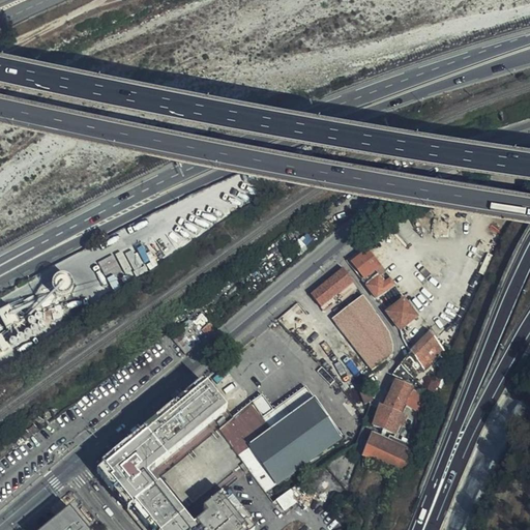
[(394,285),(367,251),(350,265),(376,299),(394,285)]
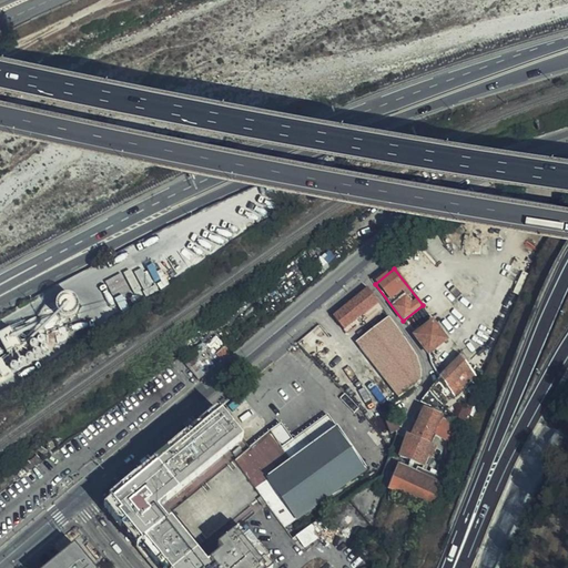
[(122,274),(107,281),(112,293),(128,286),(122,274)]
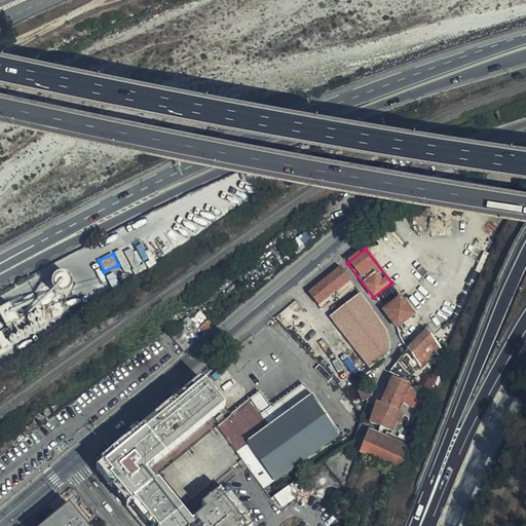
[(351,280),(341,267),(308,293),(318,306),(325,308),(333,301),(330,297),(351,280)]
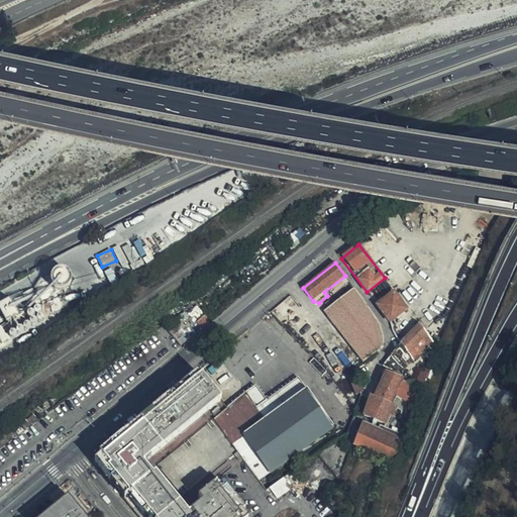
[(393,293),(377,305),(390,322),(406,310),(393,293)]
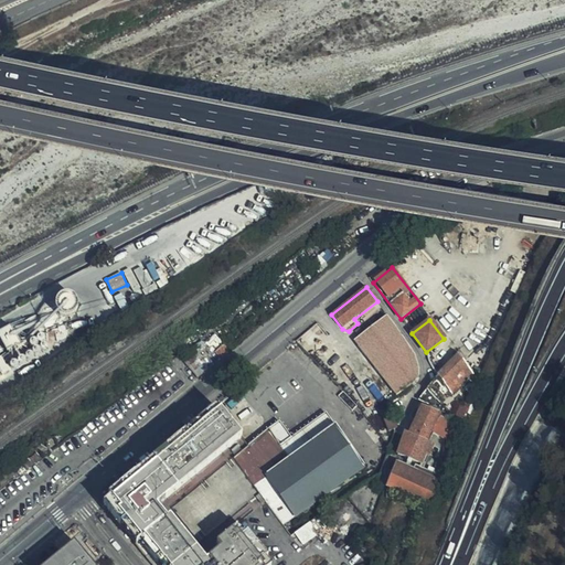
[(6,349),(18,344),(13,328),(1,332),(6,349)]
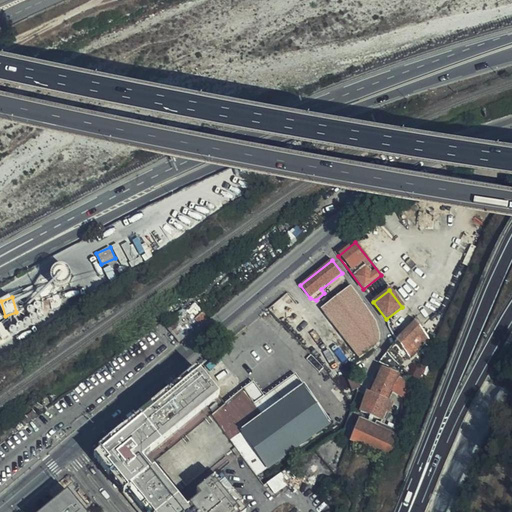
[(195,329),(201,324),(196,318),(194,319),(185,310),(175,318),(184,328),(190,322),(195,329)]
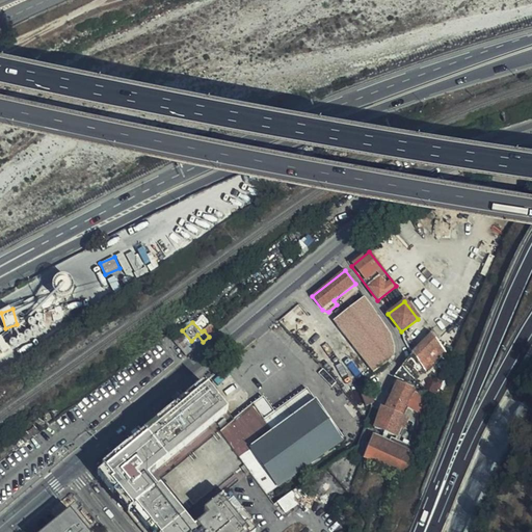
[(432,333),(425,323),(421,326),(428,337),(432,333)]
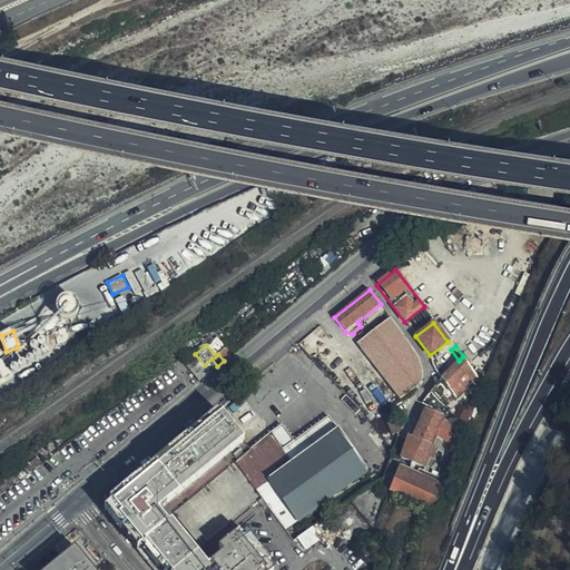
[(455,399),(478,376),(463,356),(459,361),(441,377),(452,394),(455,399)]
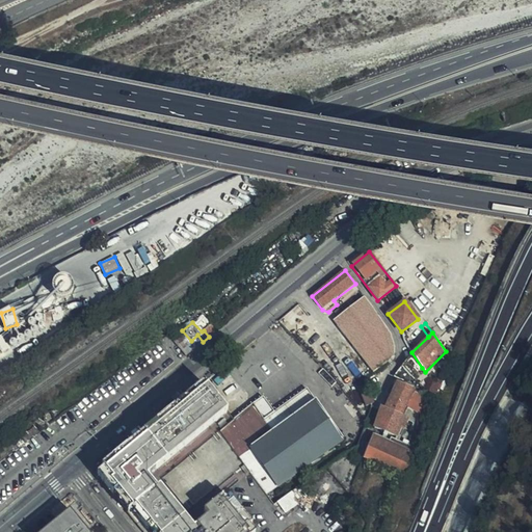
[(411,352),(395,376),(410,383),(422,368),(411,352)]
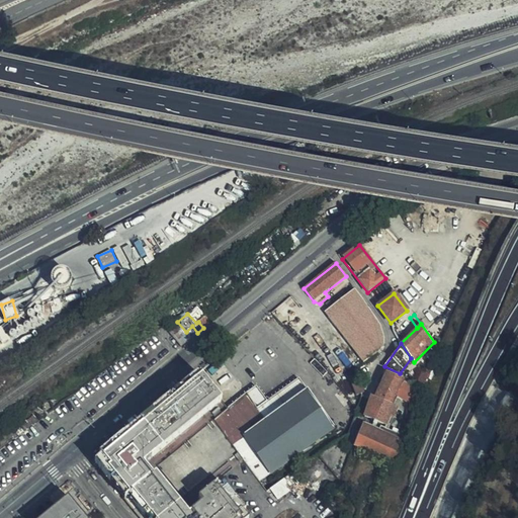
[(355,362),(357,365),(360,368),(369,360),(365,354),(355,362)]
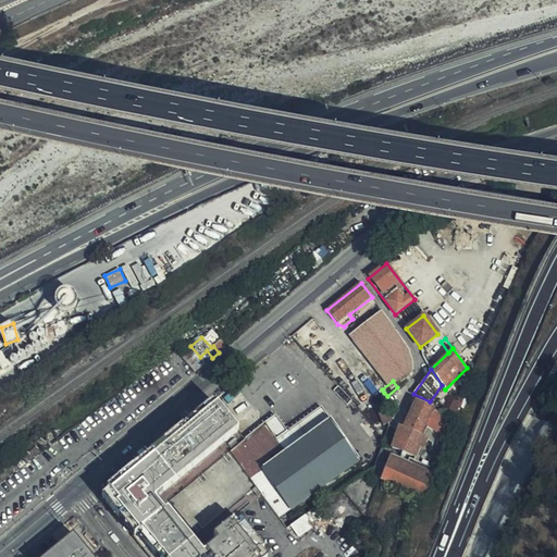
[(381,420),(388,418),(383,399),(374,403),(381,420)]
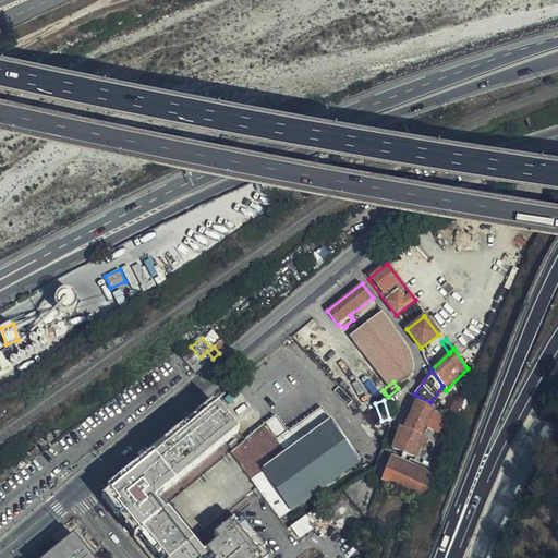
[(228,419),(213,401),(108,487),(110,490),(108,493),(107,502),(153,557),(160,557),(246,499),(242,495),(254,485),(229,452),(237,446),(228,419)]
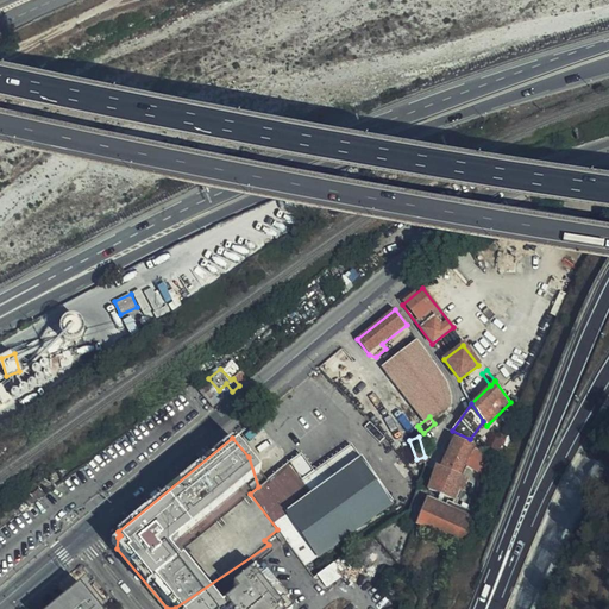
[(472,447),(450,438),(437,466),(462,473),(472,447)]
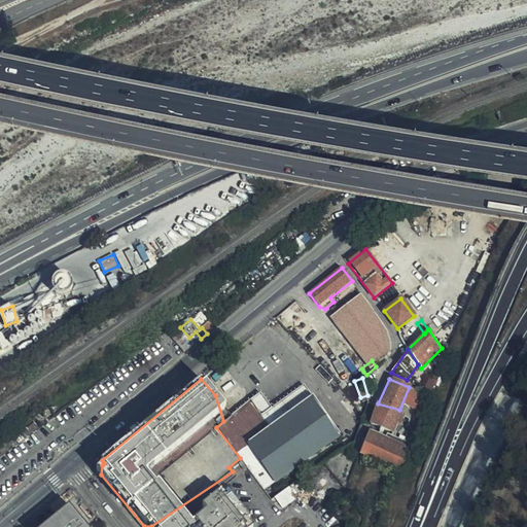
[(262,417),(257,410),(236,424),(276,480),(339,435),(304,387),(262,417)]
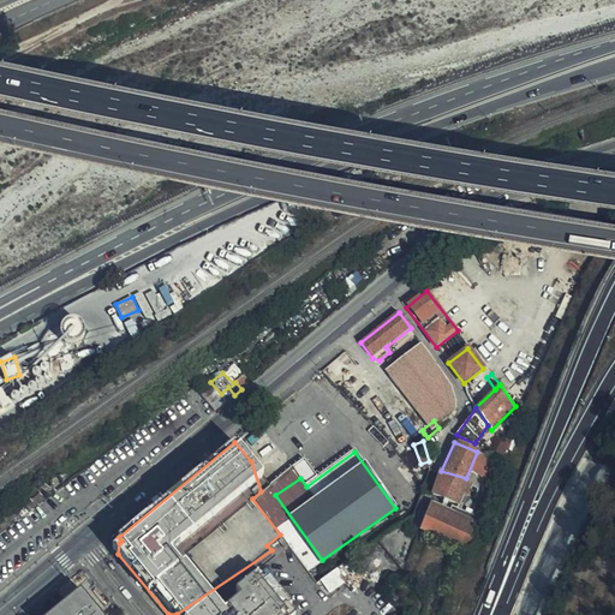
[(481,454),(472,470),(487,476),(489,477),(495,461),(481,454)]
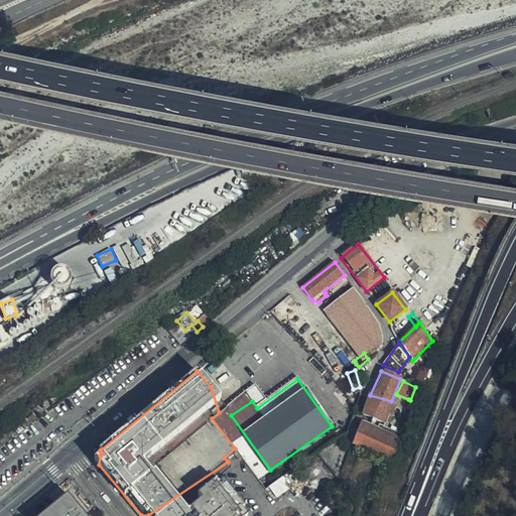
[(226,405),(211,387),(219,412),(226,407),(227,406),(226,405)]
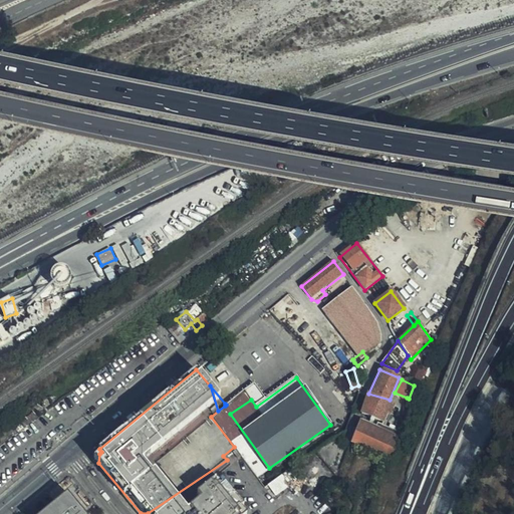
[(230,414),(251,400),(244,390),(225,404),(226,405),(225,406),(230,414)]
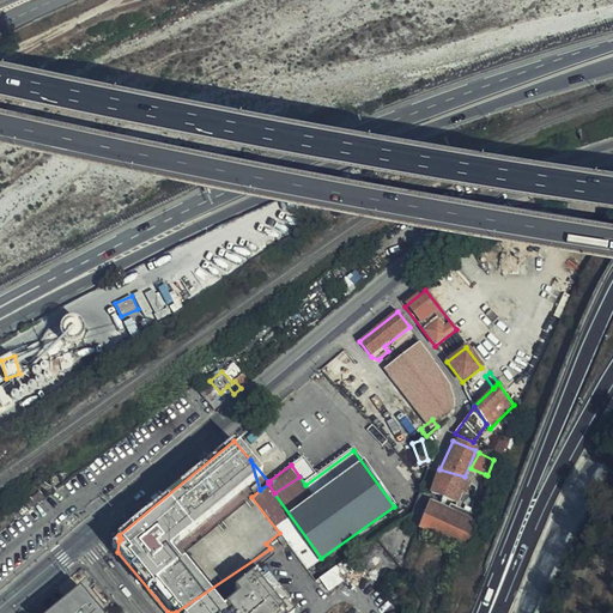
[(465,481),(472,484),(481,487),(485,474),(471,468),(465,481)]
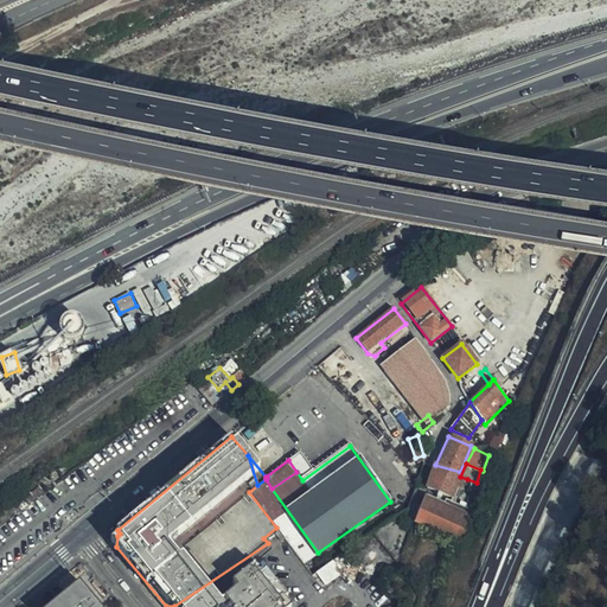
[(460,472),(435,465),(427,487),(454,497),(459,487),(455,486),(459,475),(460,472)]
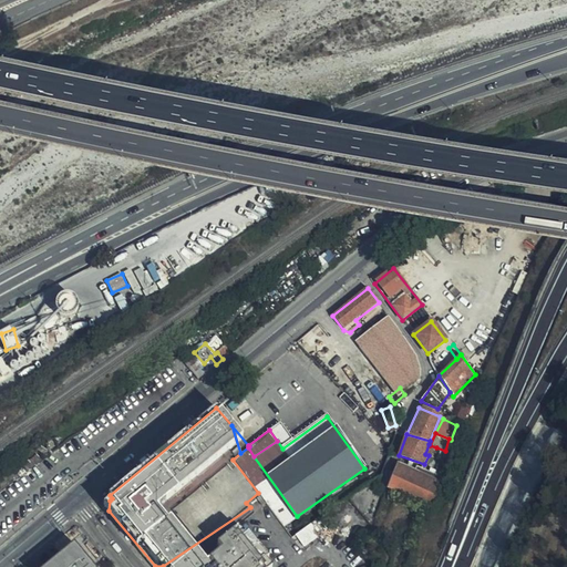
[(430,445),(429,444),(425,454),(429,455),(424,464),(422,467),(424,467),(426,468),(436,447),(430,445)]
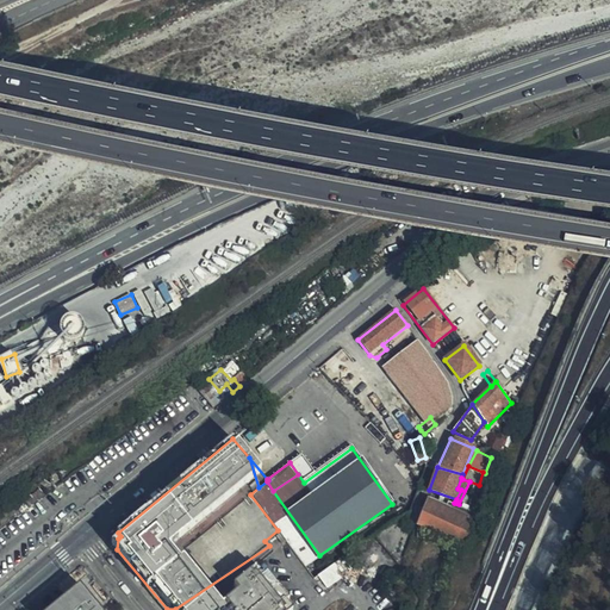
[(429,498),(427,502),(446,509),(446,506),(454,509),(456,503),(454,503),(454,504),(448,502),(447,504),(429,498)]
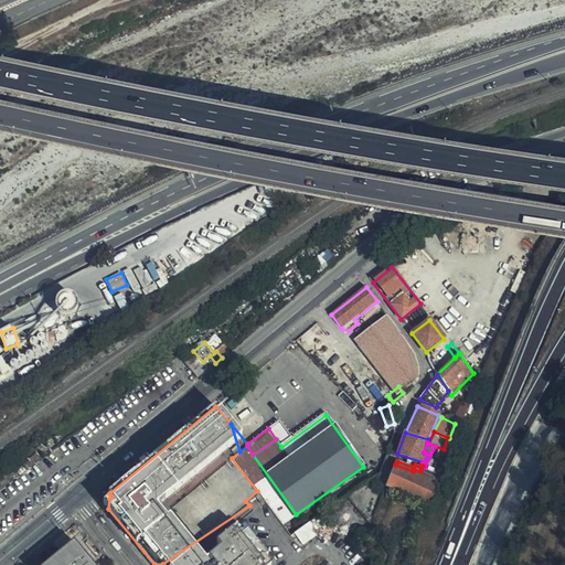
[(441,473),(425,467),(423,466),(420,471),(413,469),(413,471),(395,465),(387,487),(429,503),(441,473)]
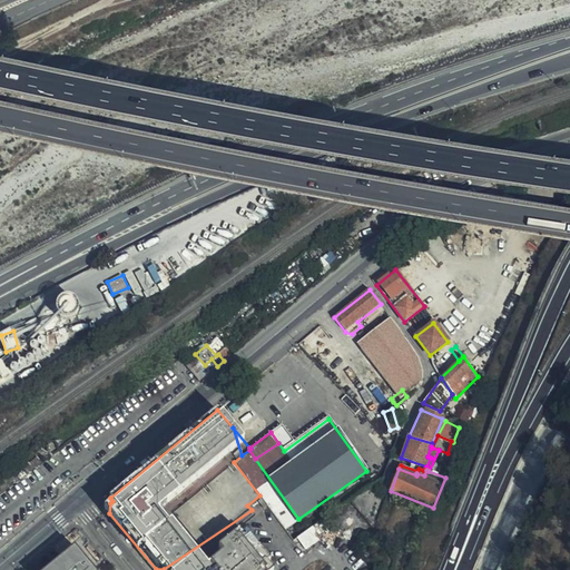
[(252,510),(164,569),(271,569),(267,563),(268,562),(261,552),(272,543),(252,510)]
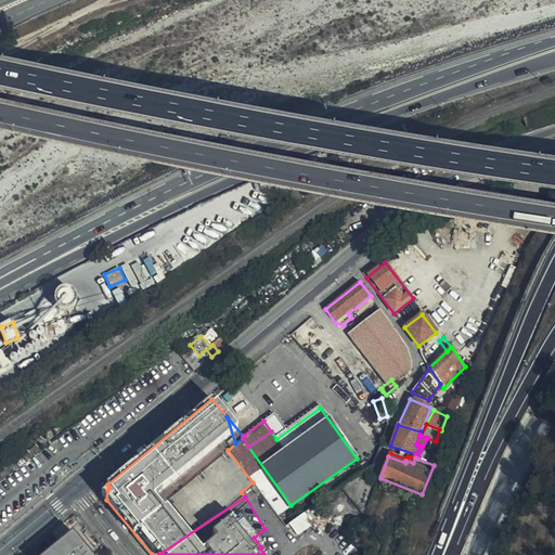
[(306,513),(291,523),(297,534),(313,525),(306,513)]
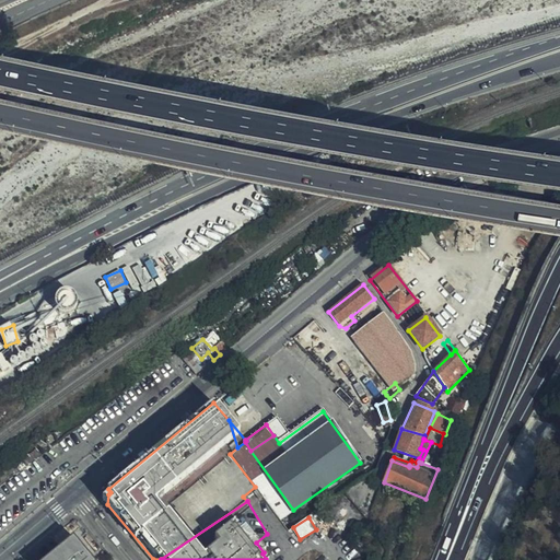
[(91,559),(93,559),(73,536),(45,559),(91,559)]
